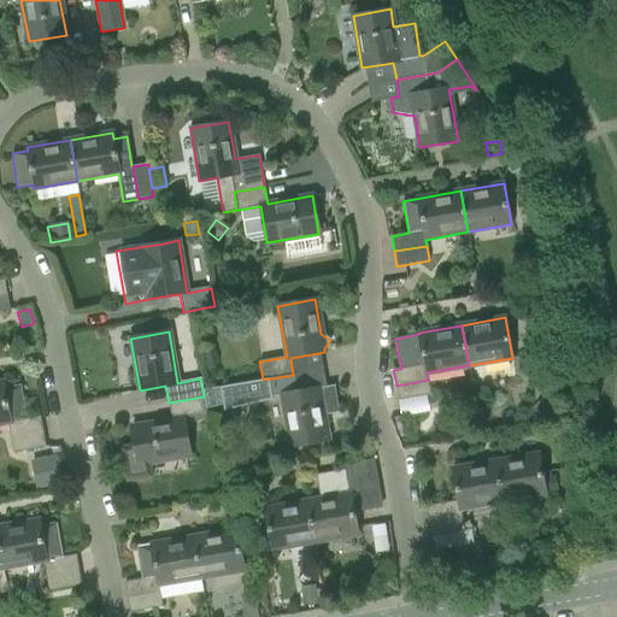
[(263,380),(203,391),(204,397),(206,410),(223,405),(224,411),(272,399),(271,398),(281,395),(289,447),(304,445),(328,440),(323,416),(338,412),(338,413),(339,413),(334,387),(335,386),(334,385),(325,387),(318,388),(297,392),(293,375),(263,380)]
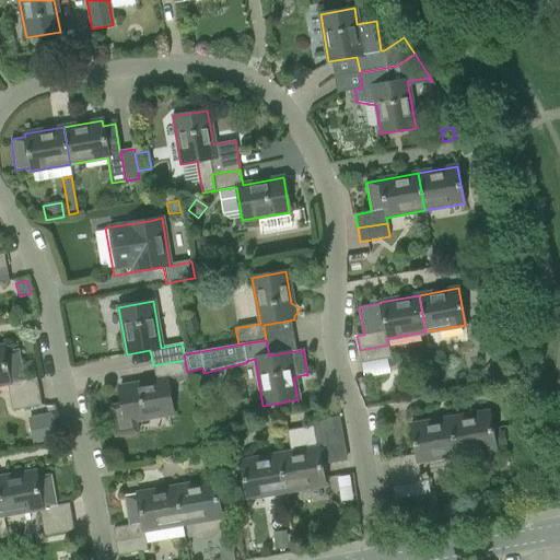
[(388,345),(360,350),(362,363),(391,358),(388,345)]
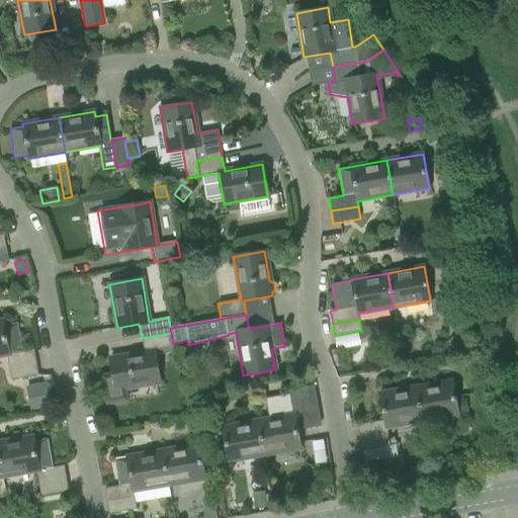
[(0,355),(6,354),(8,367),(35,362),(33,350),(22,351),(17,324),(3,326),(2,321),(0,321),(0,355)]
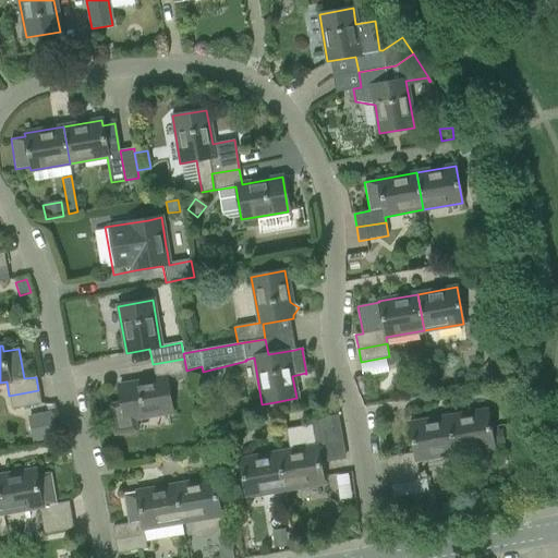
[(184,359),(153,364),(155,380),(119,387),(121,403),(109,405),(114,435),(136,432),(134,420),(171,413),(166,379),(187,376),(186,371),(184,359)]
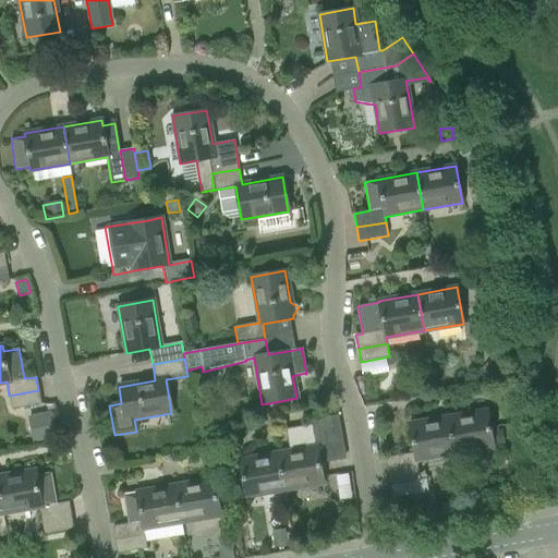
[(492,359),(484,367),(490,373),(498,364),(492,359)]
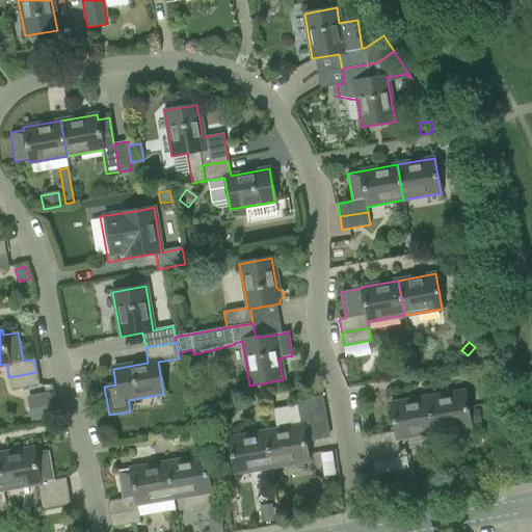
[(36,372),(8,377),(10,390),(38,384),(36,372)]
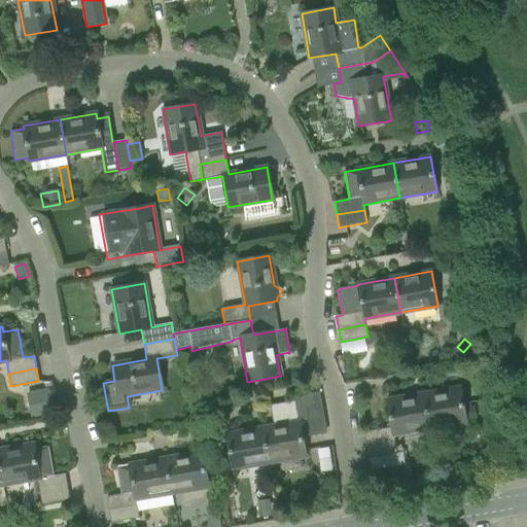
[(460,387),(423,393),(429,428),(466,421),(463,406),(460,387)]
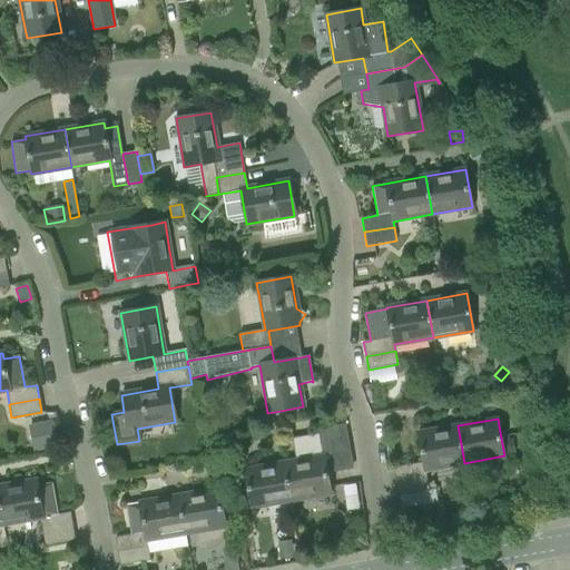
[(53,420),(29,424),(33,453),(59,448),(53,420)]
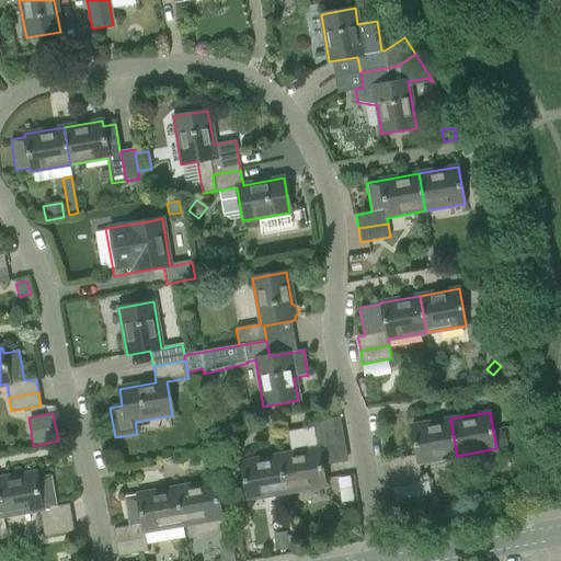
[(339,418),(309,422),(310,426),(312,436),(342,432),(339,418)]
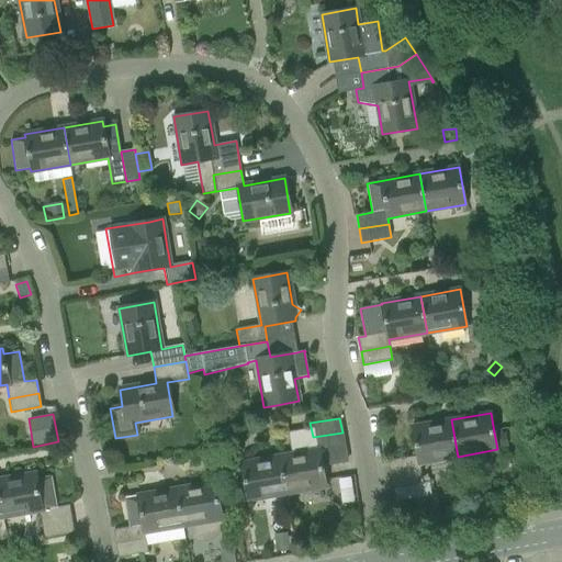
[(451,419),(413,426),(418,456),(389,461),(391,474),(420,470),(419,463),(458,457),(451,419)]
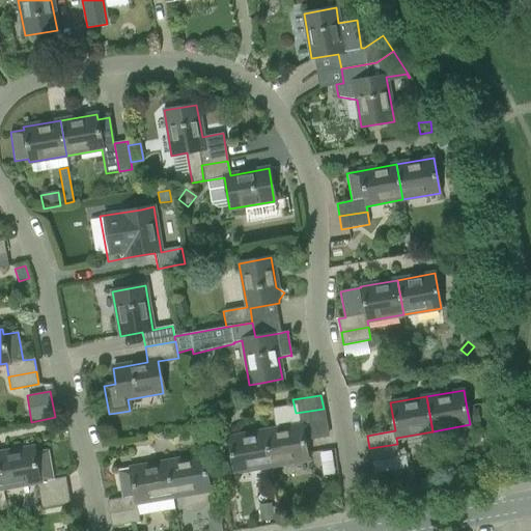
[(275,429),(264,430),(271,466),(308,459),(302,424),(326,421),(324,409),(296,413),(294,403),(272,408),(275,429)]
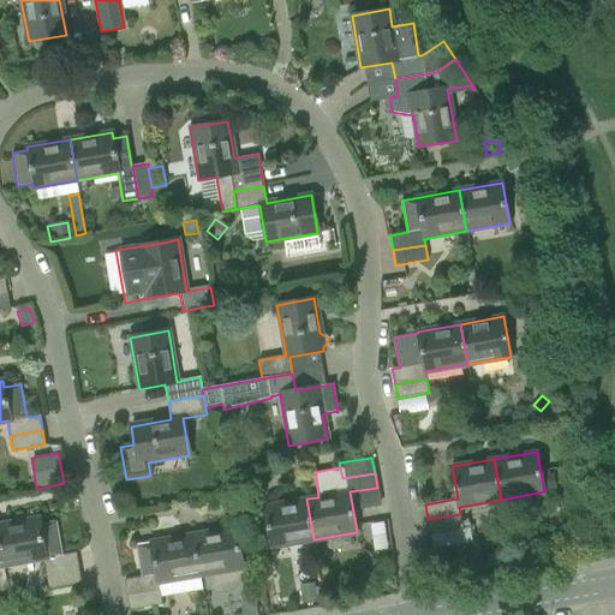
[(553,472),(541,473),(544,491),(555,490),(553,472)]
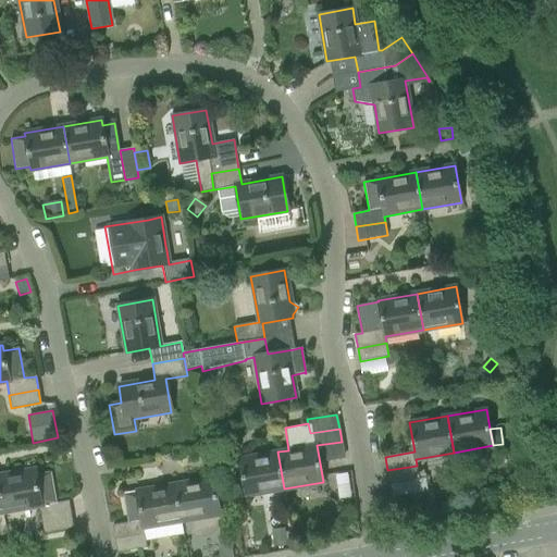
[(284,489),(277,452),(239,458),(246,495),(284,489)]
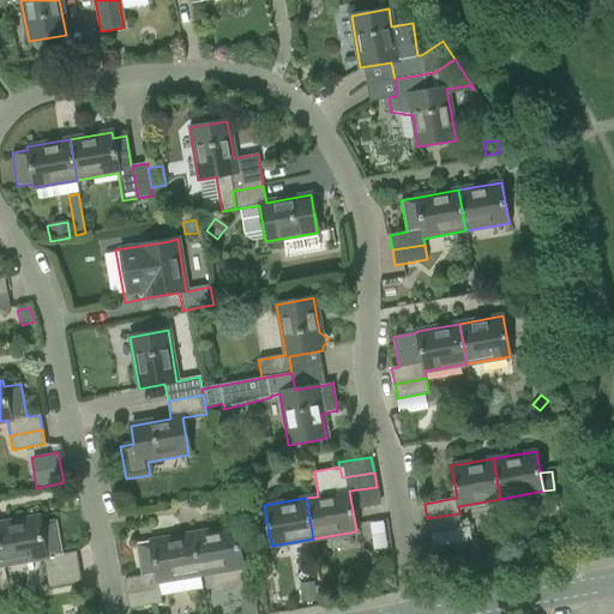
[(0,547),(4,565),(43,558),(46,572),(78,567),(74,552),(62,554),(56,519),(40,523),(38,517),(0,524),(0,547)]
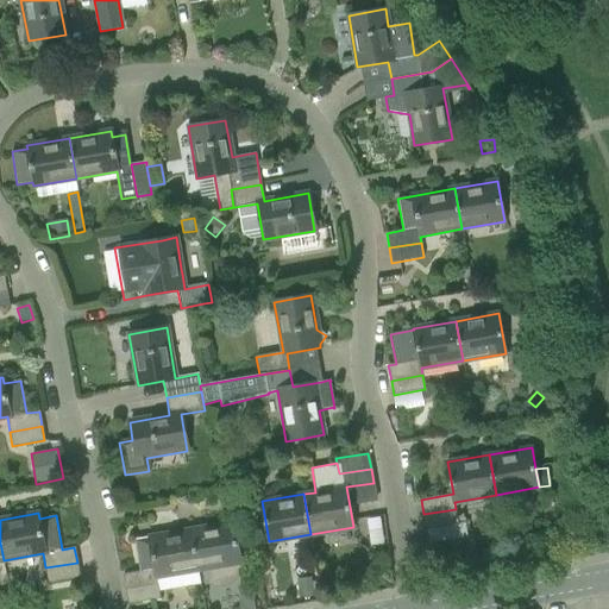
[(233,521),(192,529),(198,569),(240,562),(233,521)]
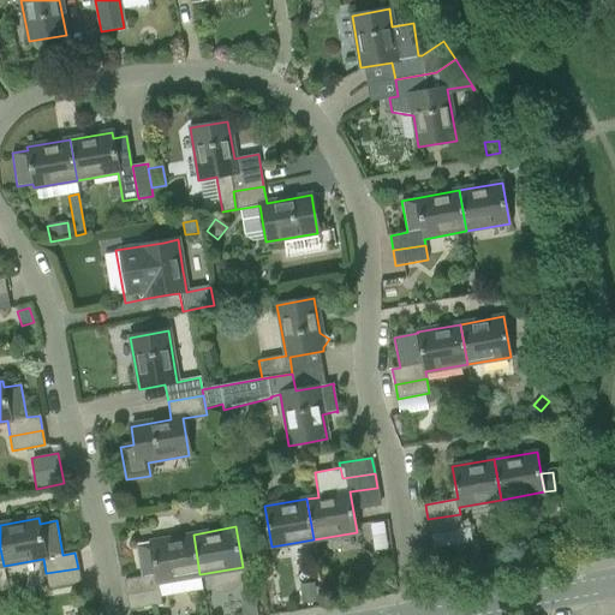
[(463,529),(431,533),(434,550),(473,543),(470,527),(463,529)]
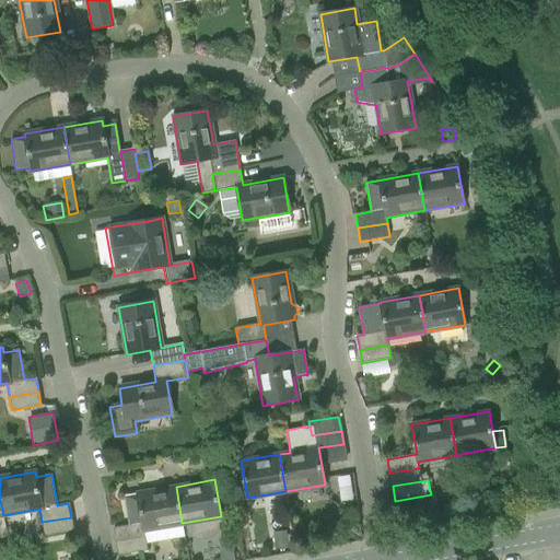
[(113,527),(115,543),(144,537),(143,531),(182,523),(176,487),(124,496),(128,524),(113,527)]
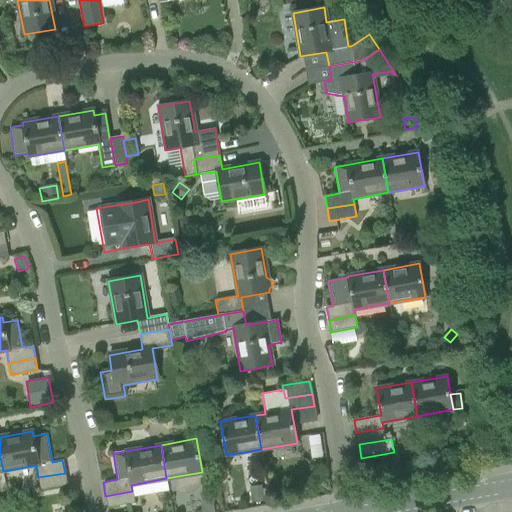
[(316,470),(306,480),(317,490),(327,479),(316,470)]
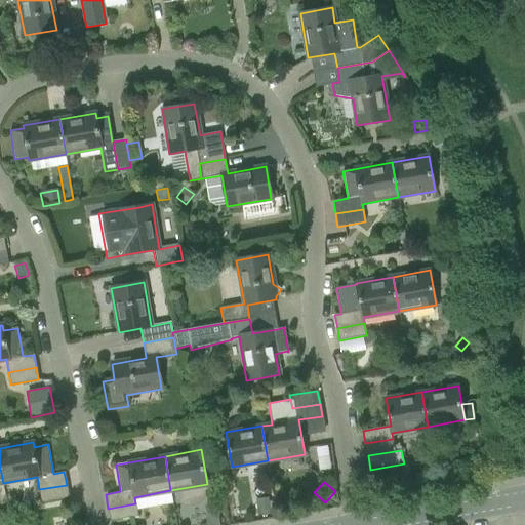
[(67,485),(39,489),(41,502),(69,497),(67,485)]
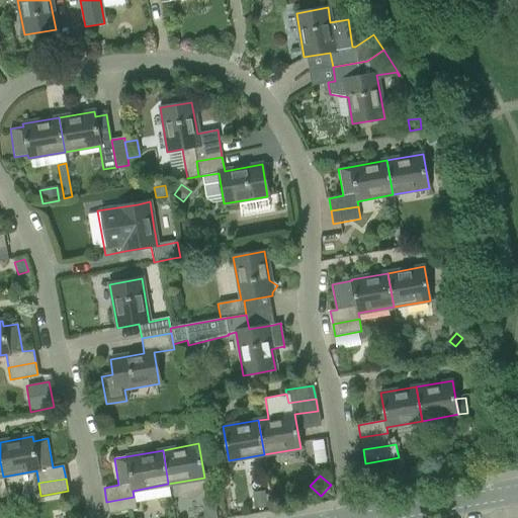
[(266,492),(252,494),(254,509),(268,507),(266,492)]
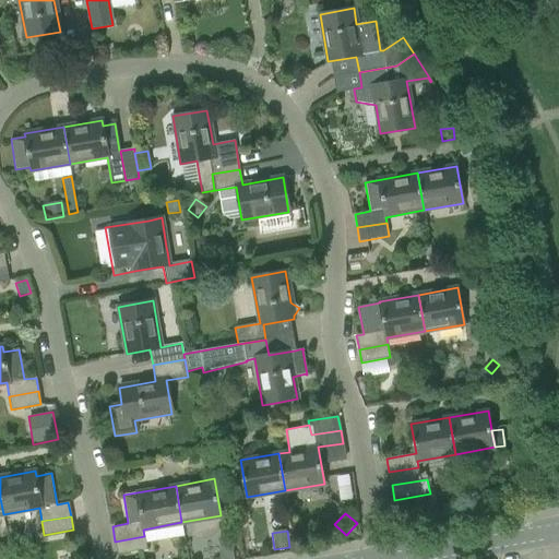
[(144,536),(115,542),(117,554),(146,548),(144,536)]
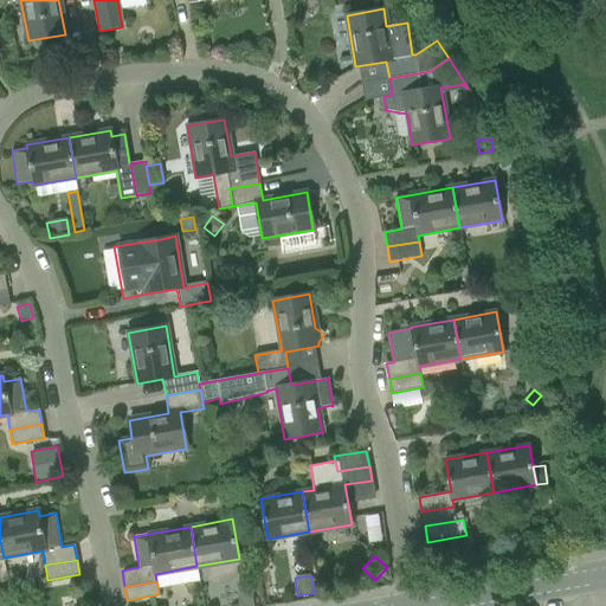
[(7,588),(0,588),(0,605),(10,604),(7,588)]
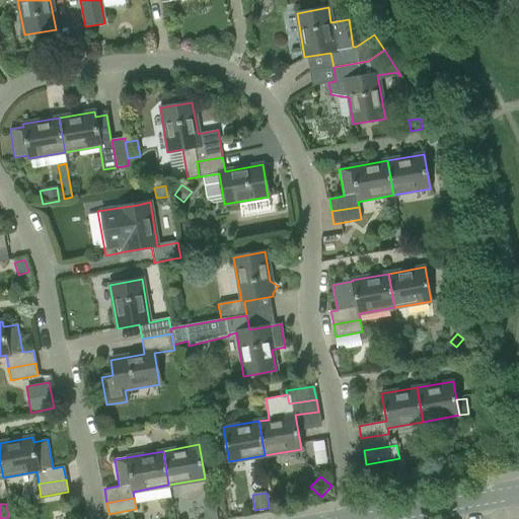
[(216,518),(215,507),(203,509),(204,518),(216,518)]
